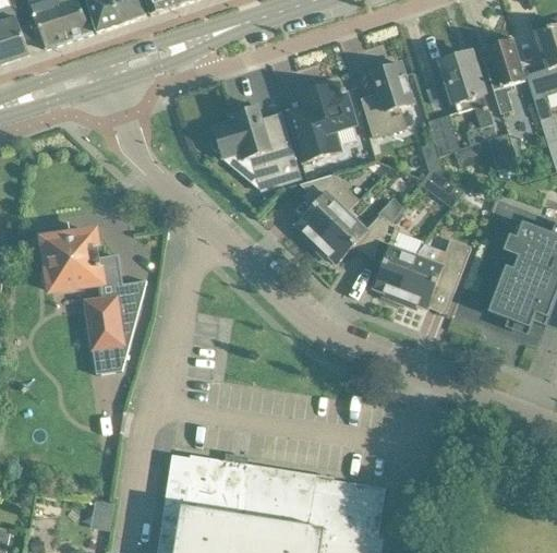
[(53,3),(52,0),(41,0),(32,3),(31,0),(10,0),(12,4),(24,38),(40,33),(46,47),(61,41),(58,33),(63,32),(59,20),(53,22),(48,5),(53,3)]
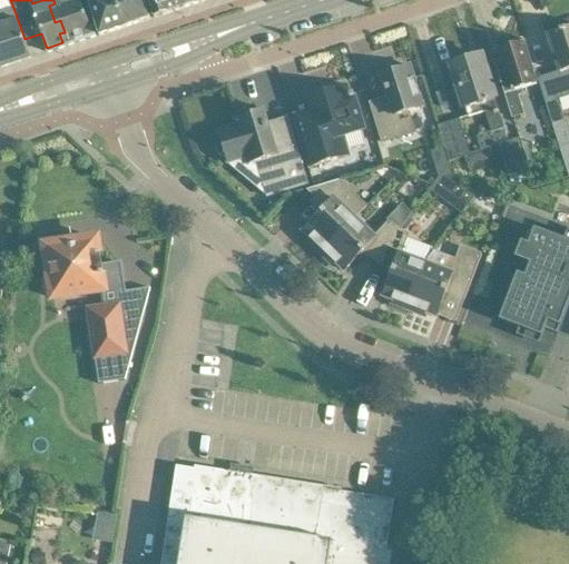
[(59,33),(62,42),(95,32),(79,0),(54,0),(55,3),(49,6),(55,22),(60,20),(65,32),(59,33)]
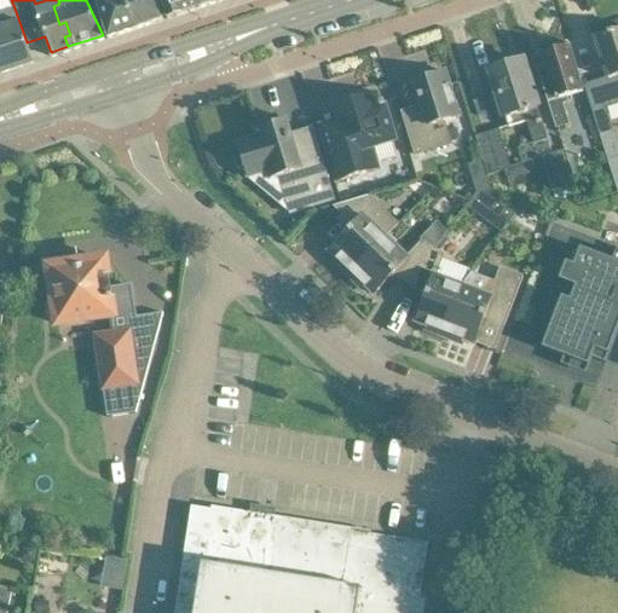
[(134,24),(126,0),(94,0),(107,34),(134,24)]
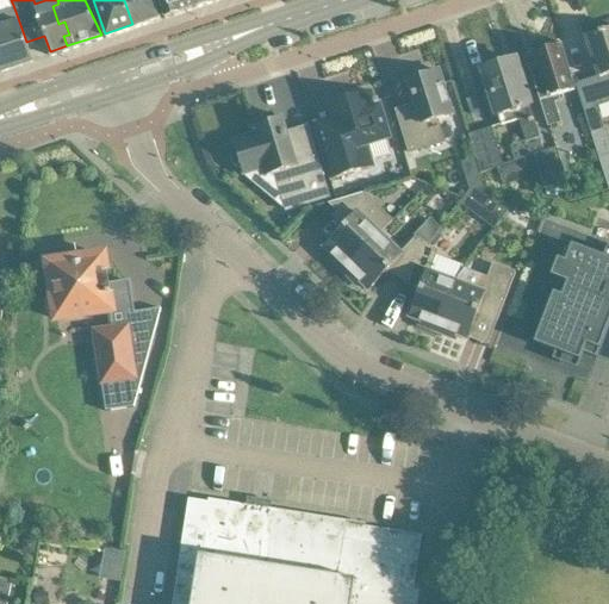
[(124,0),(132,24),(160,16),(154,0),(124,0)]
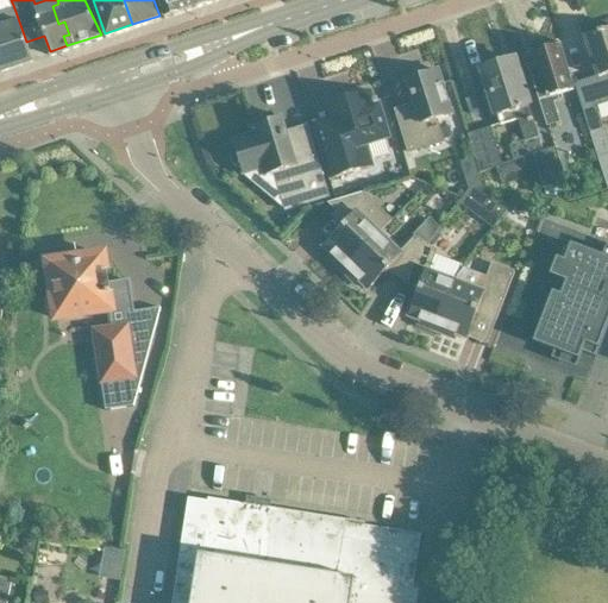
[(193,5),(190,0),(158,0),(163,14),(193,5)]
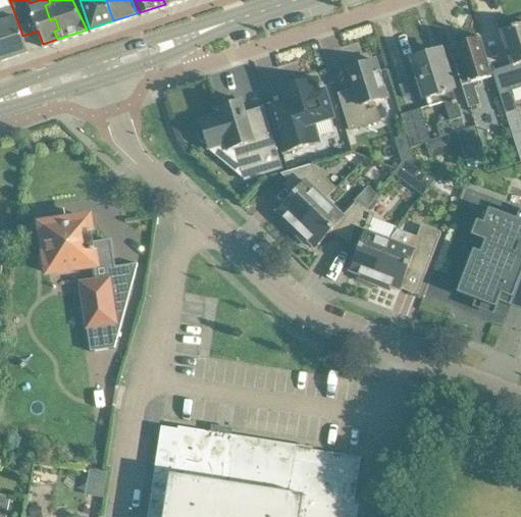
[(0,15),(1,18),(0,18),(0,58),(8,55),(28,49),(22,36),(11,4),(0,7),(0,15)]
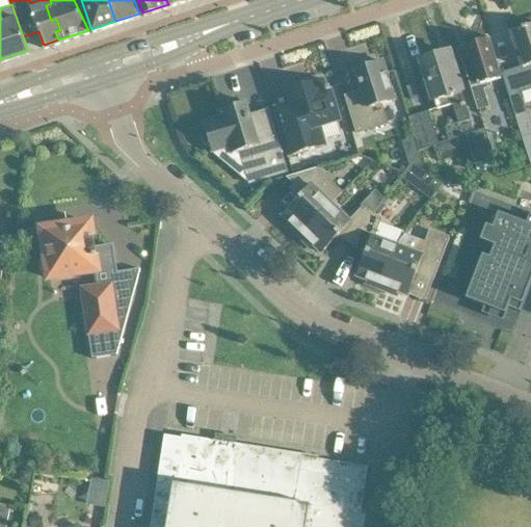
[(522,62),(501,69),(507,88),(508,91),(509,90),(515,113),(528,110),(521,87),(530,84),(530,21),(510,28),(522,62)]
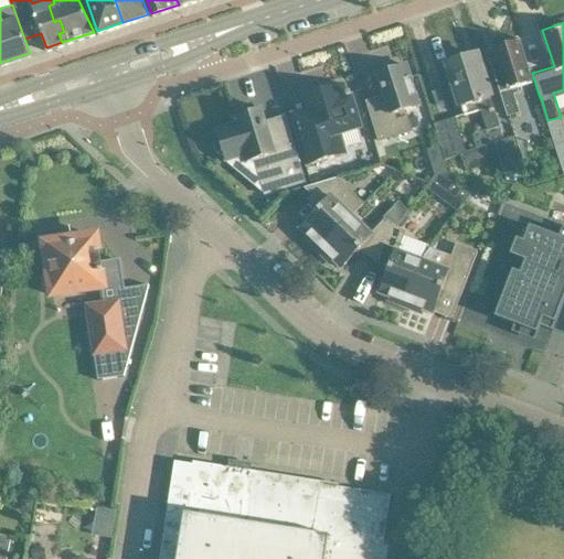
[(531,78),(524,56),(518,35),(491,43),(496,55),(489,57),(507,113),(518,109),(512,90),(517,89),(515,84),(531,78)]
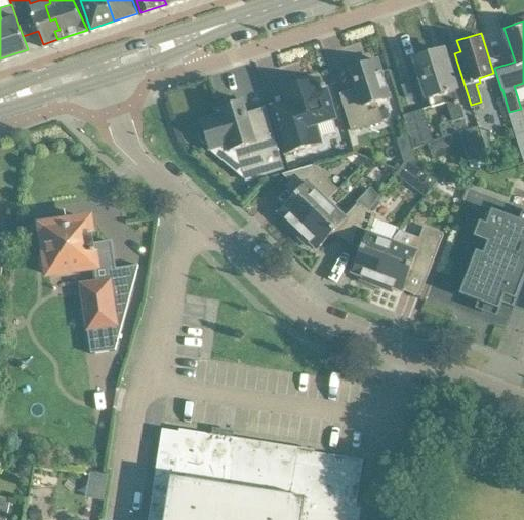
[(468,126),(467,123),(442,47),(414,55),(430,104),(446,98),(451,117),(438,121),(442,134),(433,137),(421,105),(402,112),(412,145),(426,140),(432,157),(464,147),(457,129),(468,126)]
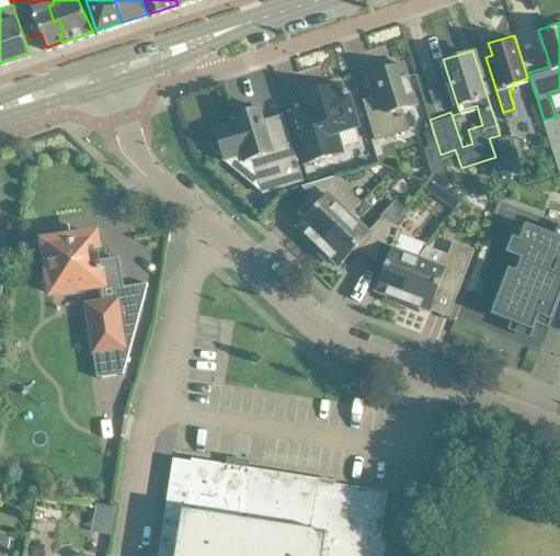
[(364,98),(365,104),(376,136),(408,126),(401,106),(415,102),(402,60),(391,64),(390,58),(377,63),(379,67),(374,69),(381,92),(364,98)]
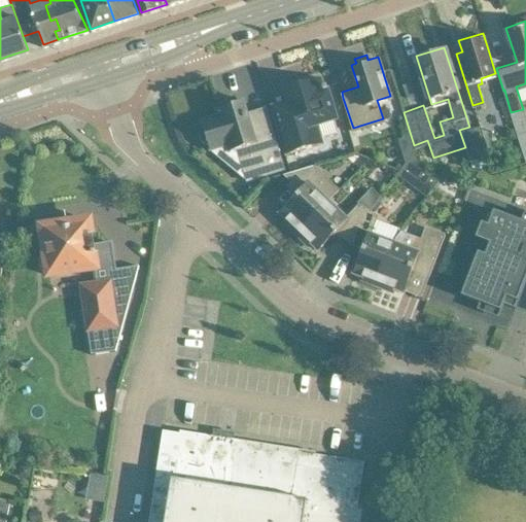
[(273,107),(272,103),(270,104),(284,151),(317,141),(312,123),(336,115),(326,82),(321,83),(319,74),(305,78),(304,74),(291,78),(293,82),(283,85),(291,113),(275,117),(272,107),(273,107)]
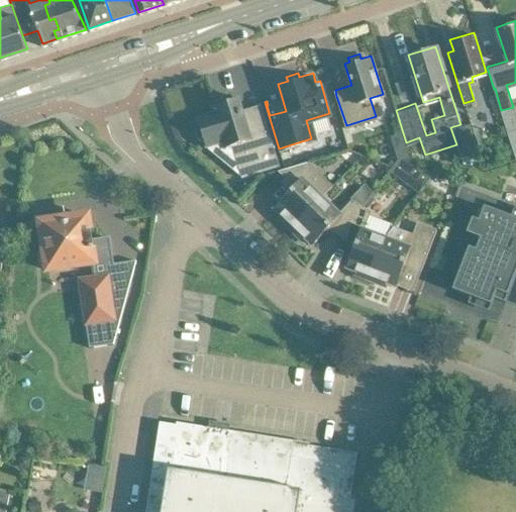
[(241,175),(258,170),(278,164),(260,103),(258,104),(259,107),(242,111),(241,109),(240,109),(237,96),(233,98),(232,96),(230,92),(226,91),(222,92),(220,95),(220,99),(220,101),(211,104),(214,111),(197,116),(198,121),(196,123),(195,127),(195,130),(195,133),(197,136),(200,138),(203,139),(204,139),(205,143),(222,138),(224,145),(232,143),(241,175)]
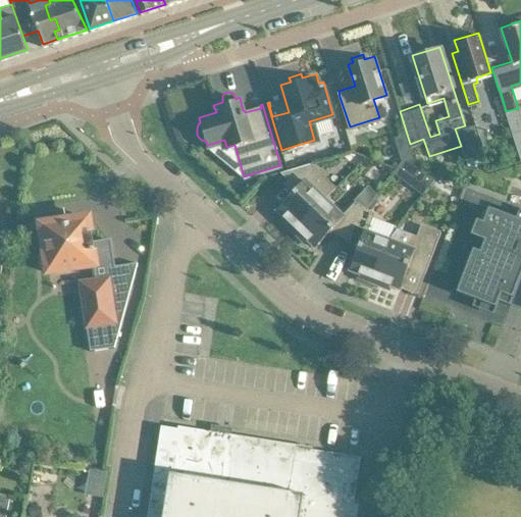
[(465,157),(477,153),(468,124),(465,125),(455,128),(461,146),(465,157)]
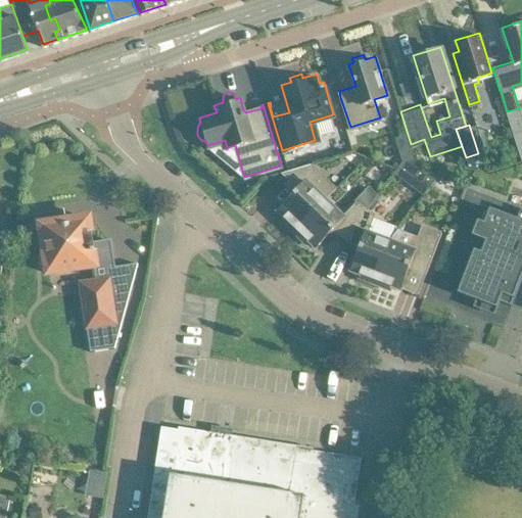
[(293,230),(325,197),(335,186),(311,161),(310,161),(281,171),(280,171),(287,178),(283,182),(293,191),(277,208),(285,215),(281,219),(293,230)]
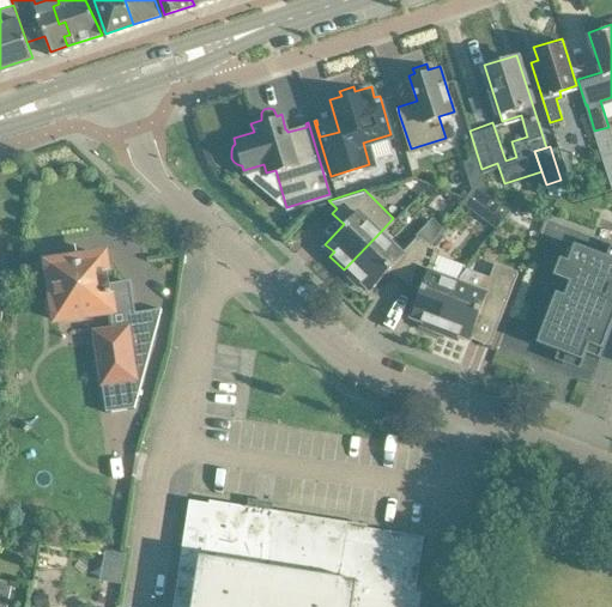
[(405,277),(428,242),(417,235),(401,252),(381,231),(344,269),(357,283),(362,279),(369,286),(389,266),(405,277)]
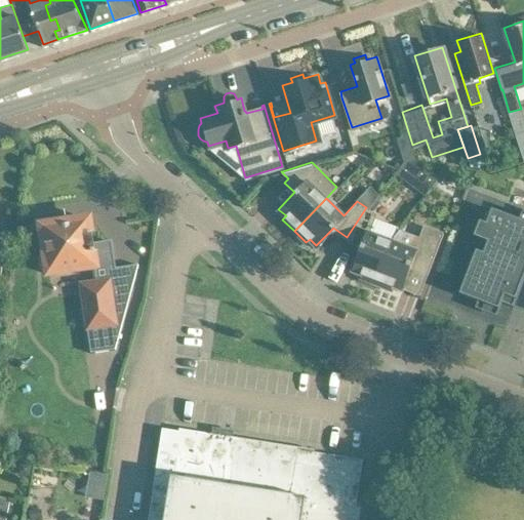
[(480,235),(459,291),(498,307),(501,300),(513,304),(523,273),(523,210),(522,210),(520,215),(484,203),(474,233),(480,235)]
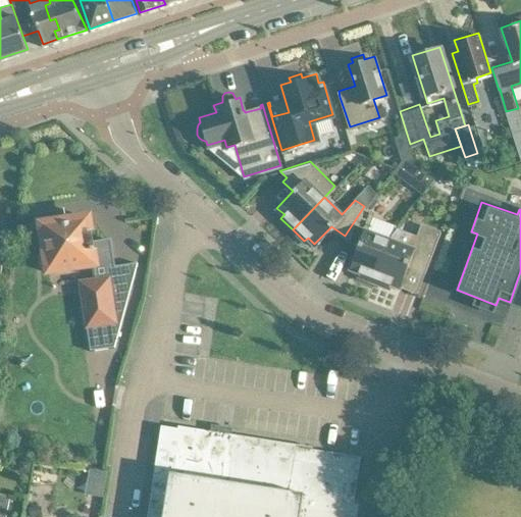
[(364,206),(345,236),(359,245),(350,267),(360,270),(358,274),(373,280),(394,225),(370,216),(372,211),(364,205),(364,206)]
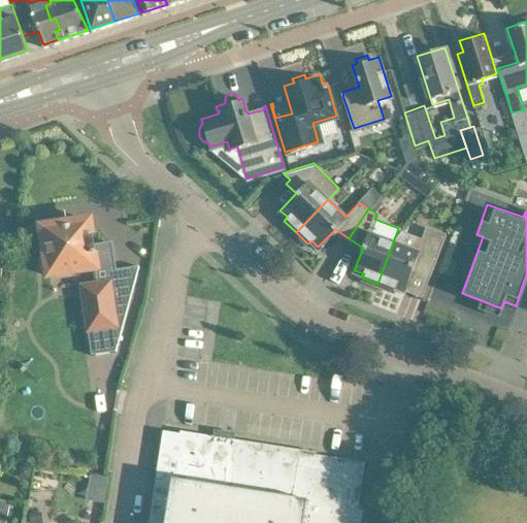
[(389,208),(386,221),(407,226),(410,214),(389,208)]
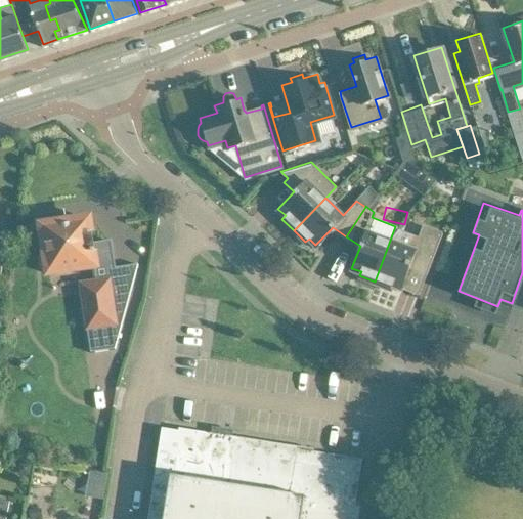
[(89,216),(60,220),(60,219),(55,216),(46,218),(43,222),(41,222),(44,243),(44,250),(42,251),(38,255),(40,265),(44,268),(47,268),(47,270),(77,266),(90,349),(114,346),(137,261),(114,264),(109,228),(110,223),(90,226),(89,216)]
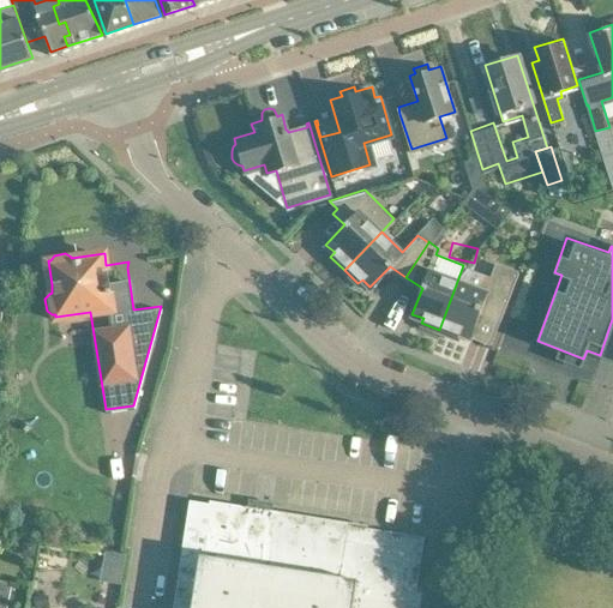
[(491,342),(499,319),(517,270),(496,262),(485,290),(458,281),(439,330),(457,337),(458,332),(469,336),(470,335),(491,342)]
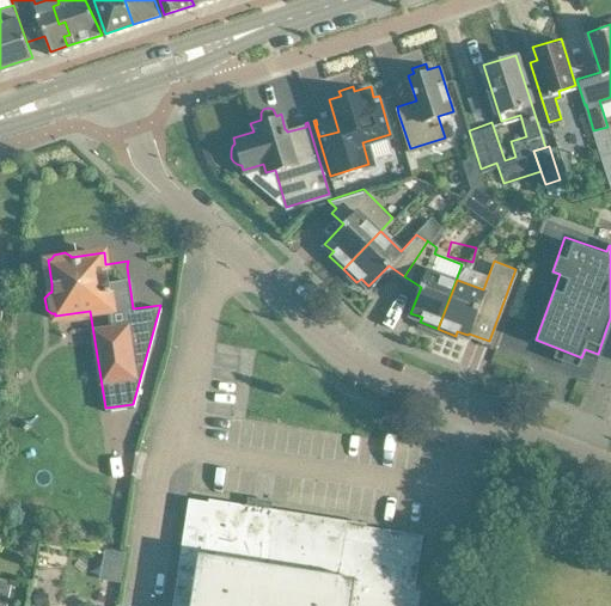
[(305,514),(188,496),(171,605),(410,605),(422,533),(362,524),(362,526),(333,521),(333,519),(305,514)]
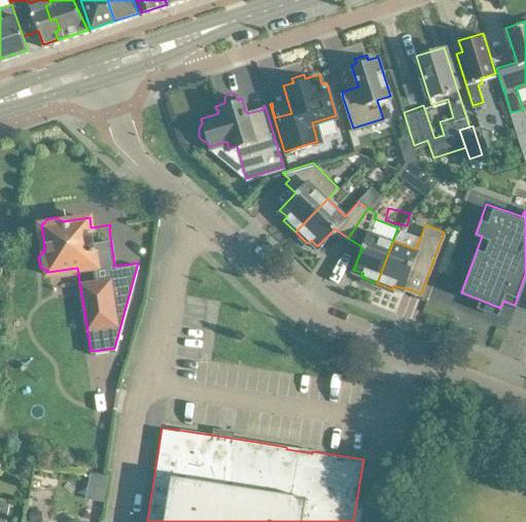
[(29,476),(31,463),(20,462),(19,470),(23,475),(29,476)]
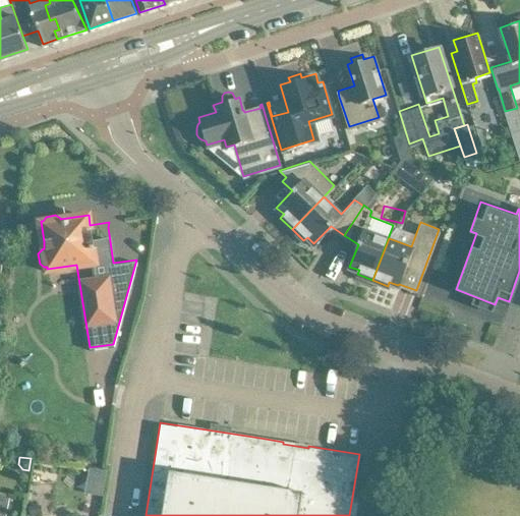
[(46,469),(44,484),(59,488),(62,472),(46,469)]
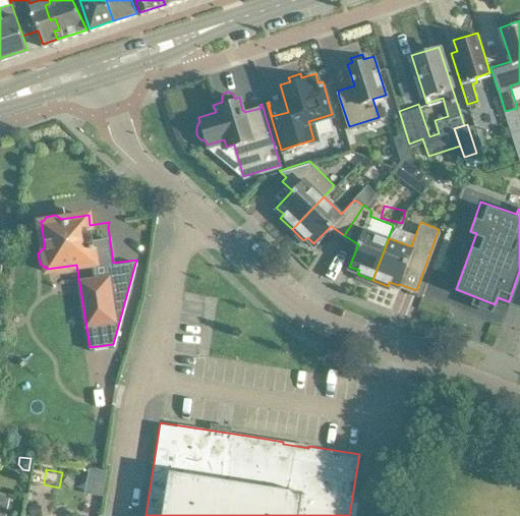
[(0,515),(1,515),(4,515),(8,497),(9,493),(0,491),(0,515)]
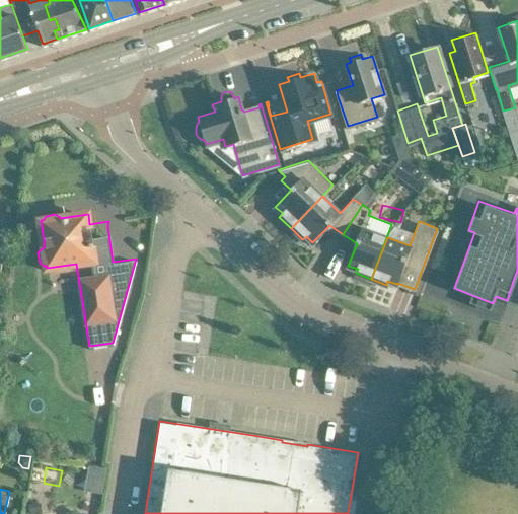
[(42,501),(29,502),(30,511),(43,510),(42,501)]
